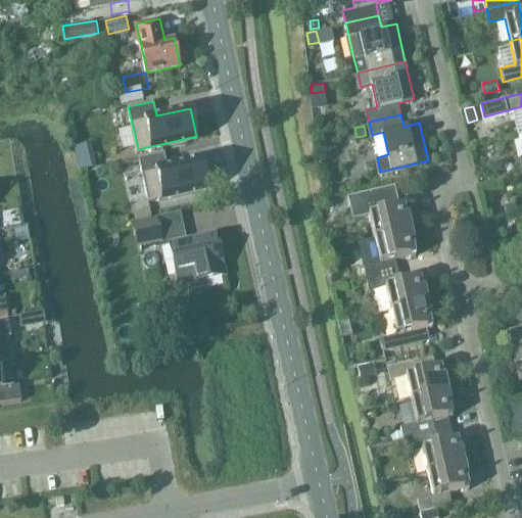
[(168,166),(164,151),(139,157),(148,199),(207,187),(201,158),(168,166)]
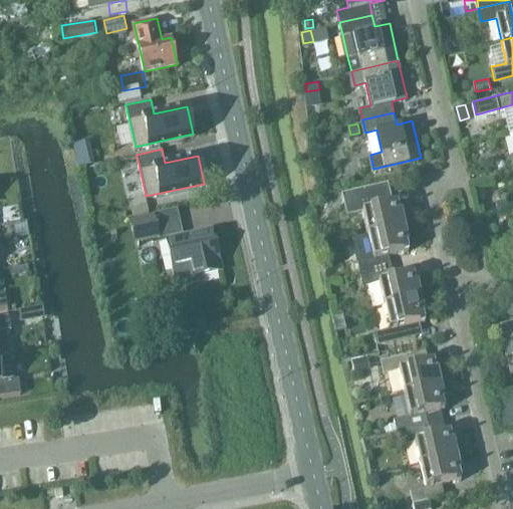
[(88,153),(76,155),(78,166),(90,163),(88,153)]
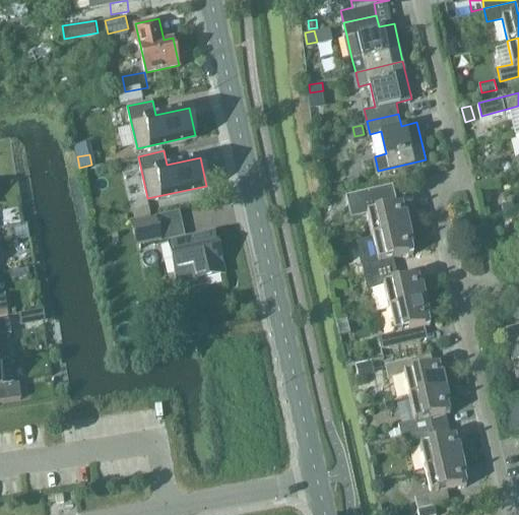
[(403,203),(391,205),(386,185),(346,194),(351,215),(368,212),(373,235),(408,227),(403,203)]
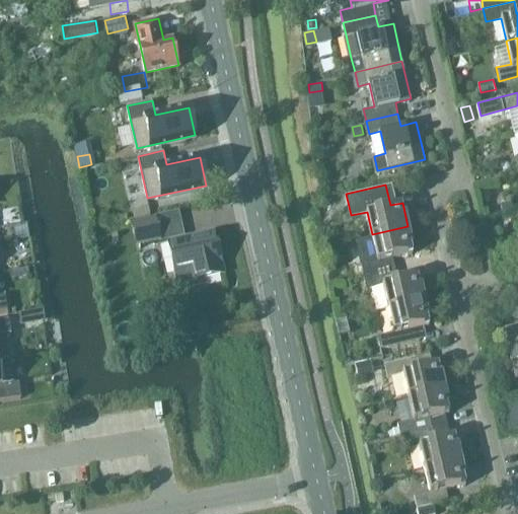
[(512,200),(501,203),(503,210),(514,207),(512,200)]
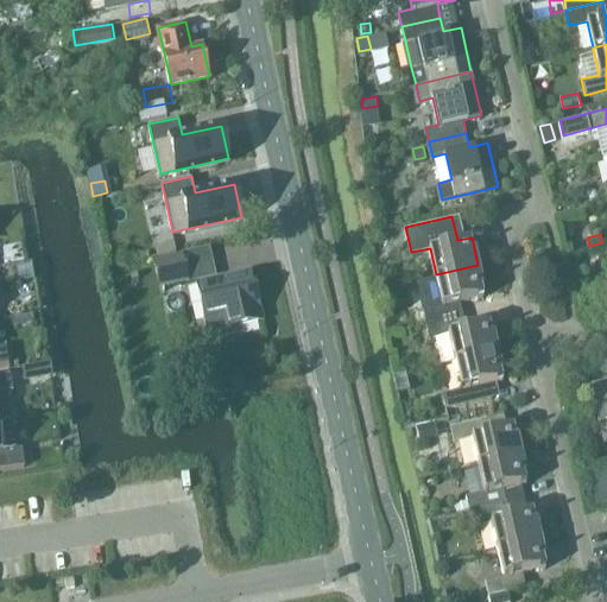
[(188,279),(182,253),(155,259),(160,285),(188,279)]
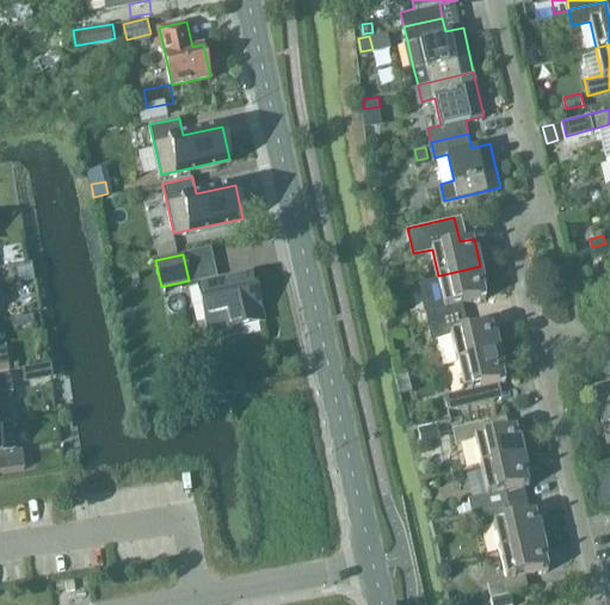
[(487,296),(480,266),(438,276),(444,303),(426,308),(430,322),(467,314),(464,301),(487,296)]
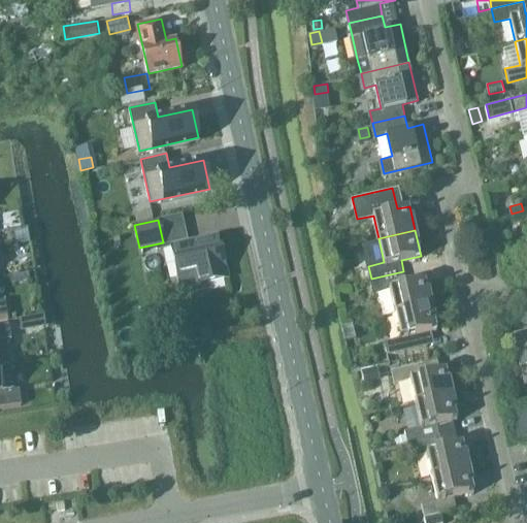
[(218,233),(170,243),(182,292),(207,286),(206,281),(227,275),(218,233)]
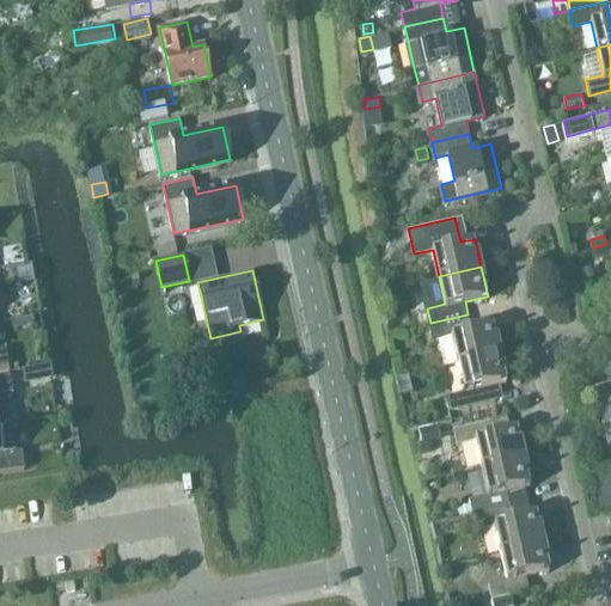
[(431,323),(434,338),(440,337),(446,363),(458,361),(501,352),(494,323),(471,328),(468,314),(431,323)]
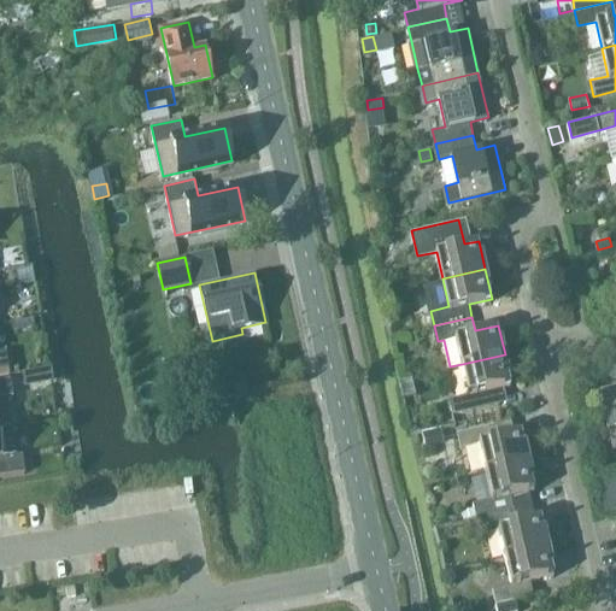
[(0,368),(10,366),(7,350),(0,350),(0,368)]
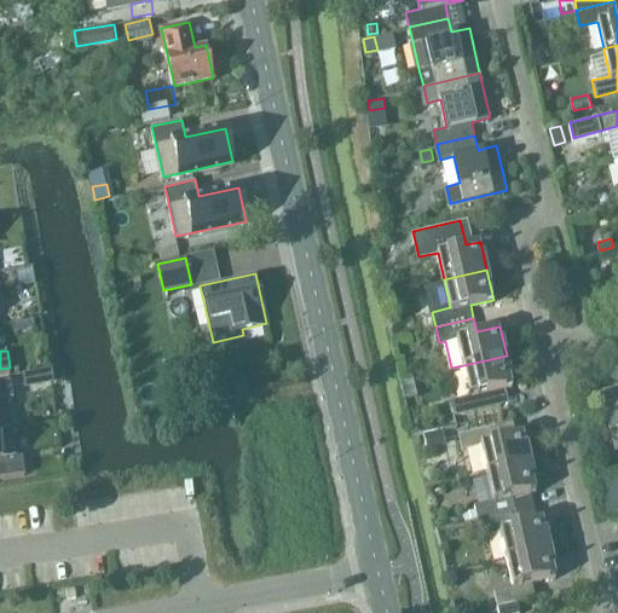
[(513,385),(507,356),(463,365),(469,393),(451,397),(455,412),(502,402),(498,388),(513,385)]
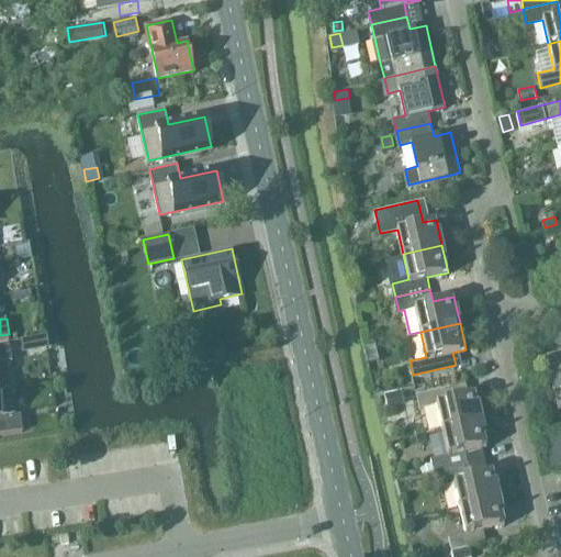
[(0,388),(12,387),(8,360),(13,359),(10,343),(0,344),(0,388)]
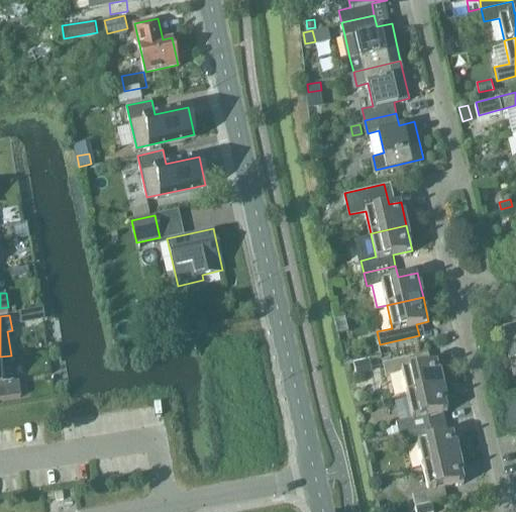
[(515,321),(502,325),(513,373),(515,372),(515,321)]
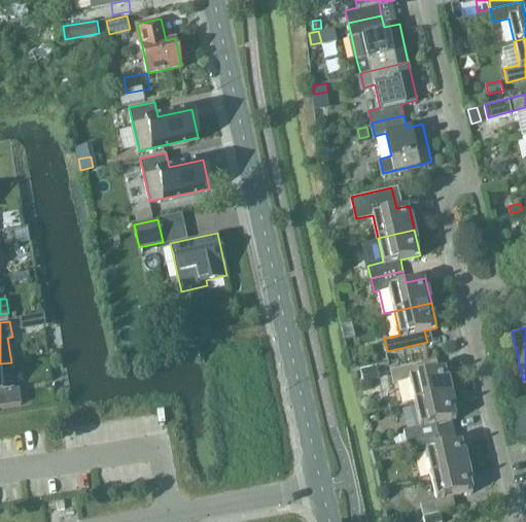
[(410,377),(415,401),(451,392),(446,368),(433,371),(430,358),(390,368),(393,381),(410,377)]
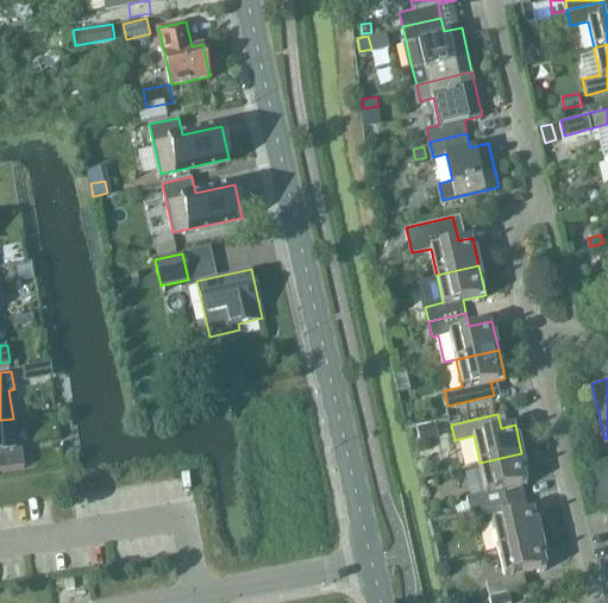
[(13,419),(0,420),(0,468),(25,464),(23,446),(17,447),(13,419)]
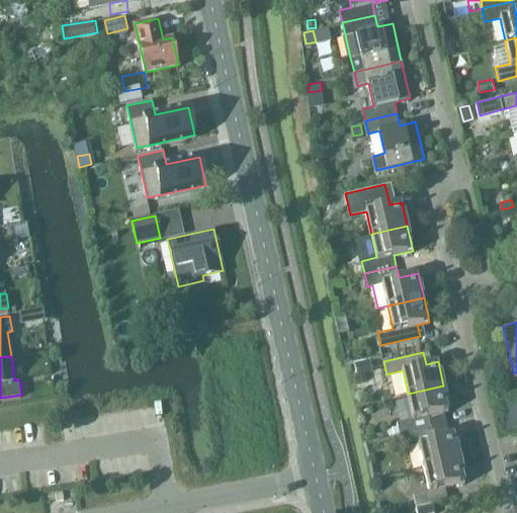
[(370,358),(355,361),(357,371),(372,367),(370,358)]
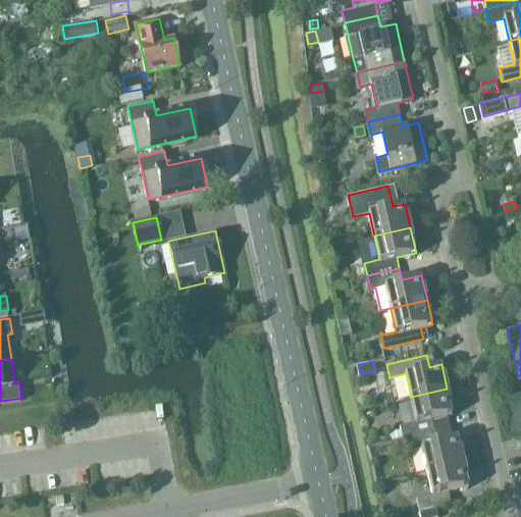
[(453,412),(447,389),(411,397),(417,419),(401,423),(404,436),(435,429),(432,417),(453,412)]
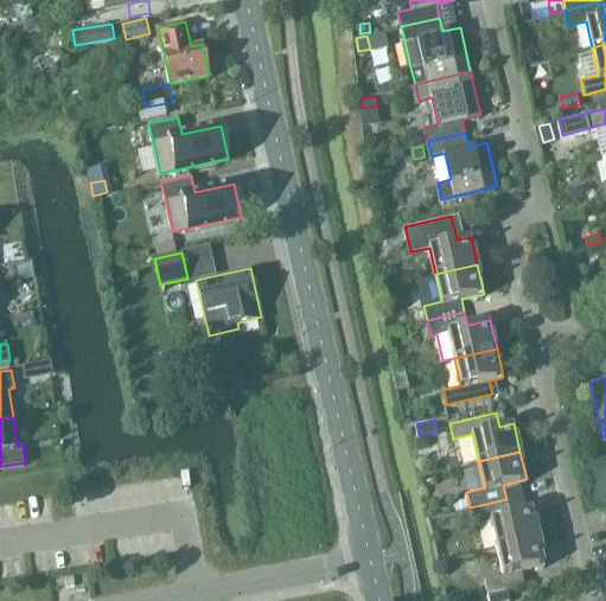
[(592,478),(605,474),(605,466),(589,470),(592,478)]
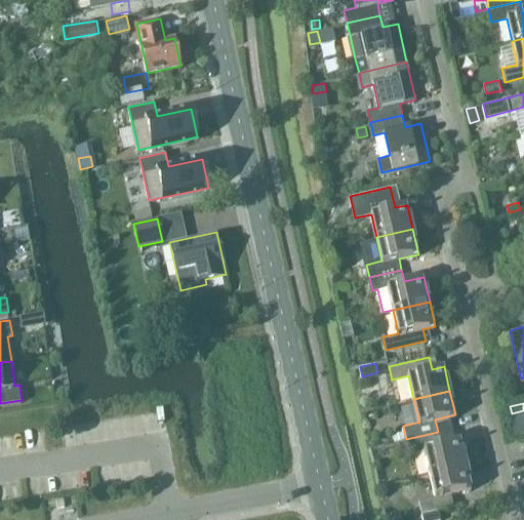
[(403,431),(394,433),(396,440),(405,439),(403,431)]
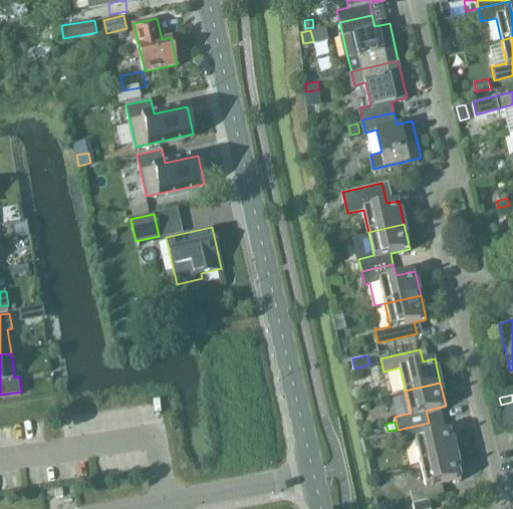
[(416,439),(421,462),(457,454),(451,430),(432,434),(429,423),(398,430),(401,443),(416,439)]
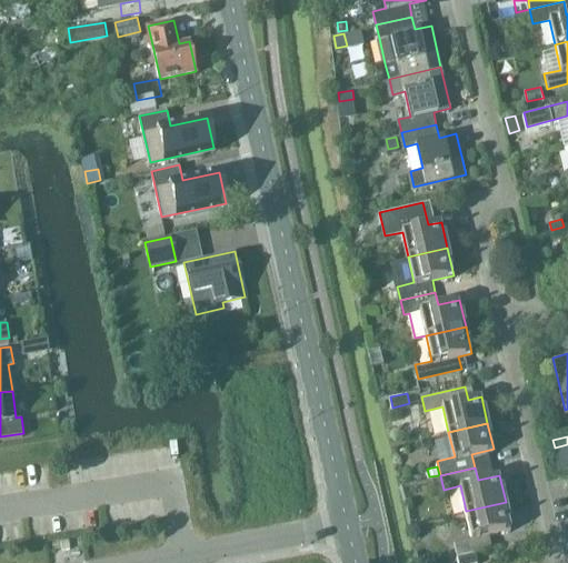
[(511,528),(506,502),(466,511),(471,535),(455,540),(458,554),(476,550),(492,546),(490,533),(511,528)]
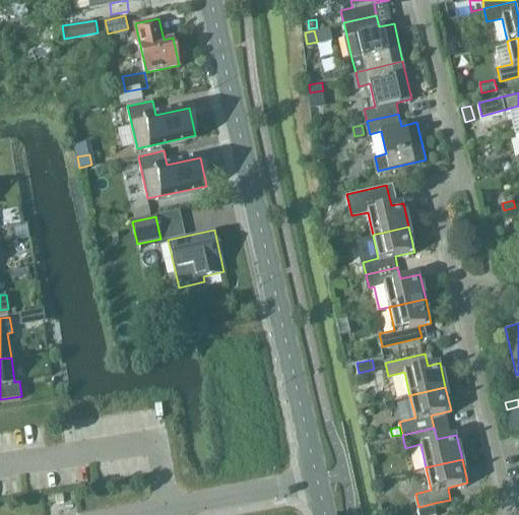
[(435,503),(418,507),(419,514),(428,514),(437,513),(435,503)]
